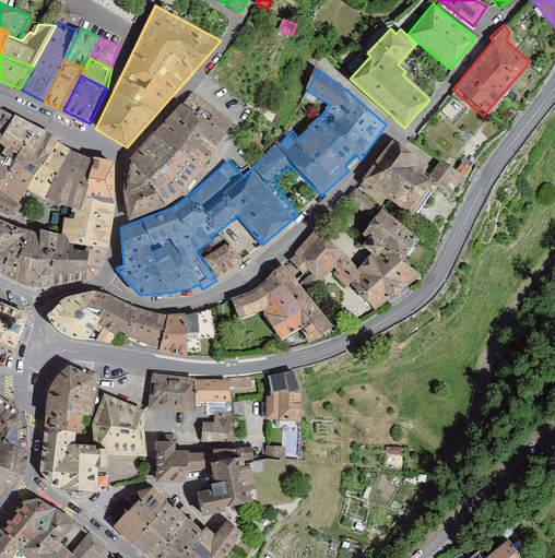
[(235,125),(193,93),(182,106),(178,104),(129,158),(125,194),(128,218),(169,201),(193,178),(201,167),(205,171),(213,162),(209,158),(235,125)]
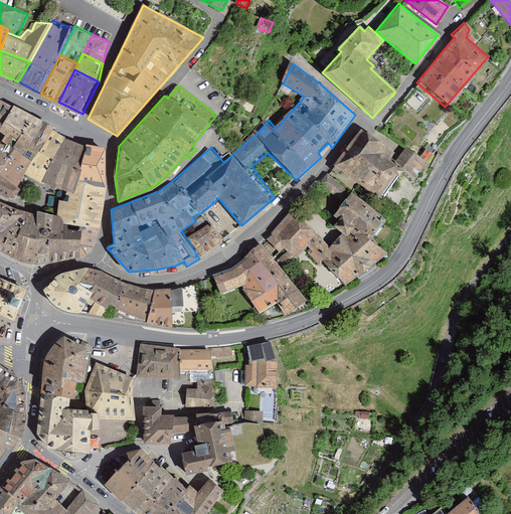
[(18,186),(25,175),(39,183),(44,184),(66,192),(64,200),(59,198),(56,214),(36,210),(34,214),(0,200),(0,249),(11,255),(32,265),(78,259),(94,254),(100,243),(106,187),(106,148),(86,144),(83,147),(60,136),(44,123),(13,106),(0,99),(0,188),(17,195),(21,189),(18,186)]
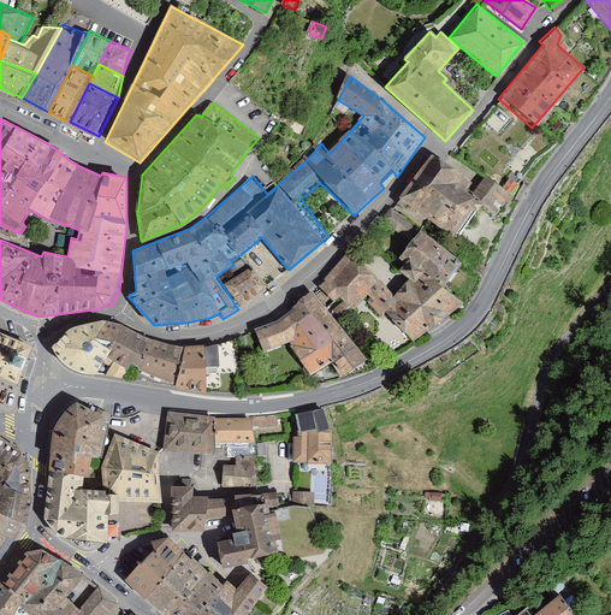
[(508,193),(485,175),(470,195),(464,190),(469,184),(434,158),(401,200),(449,237),(473,206),(488,218),(508,193)]
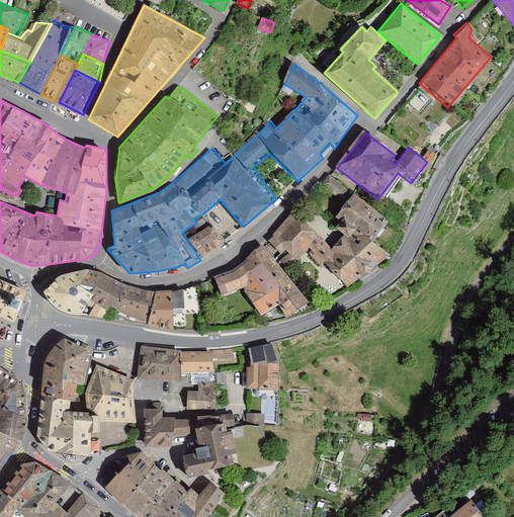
[(306,251),(345,288),(387,255),(372,242),(387,223),(326,176),(320,184),(343,203),(333,216),(340,223),(335,229),(343,235),(331,248),(294,208),(266,235),(269,238),(266,240),(281,257),(278,260),(285,268),(306,251)]
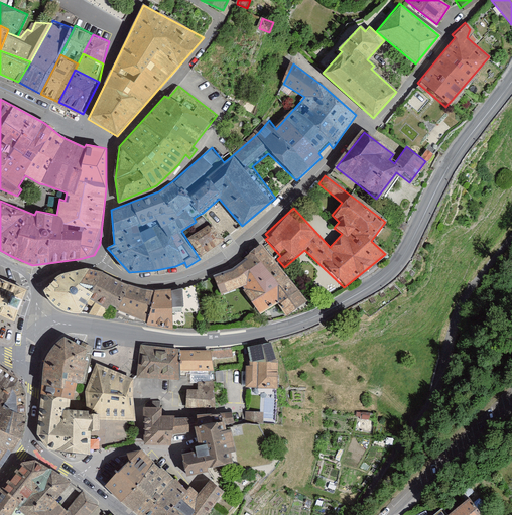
[(212,222),(190,237),(203,254),(224,239),(212,222)]
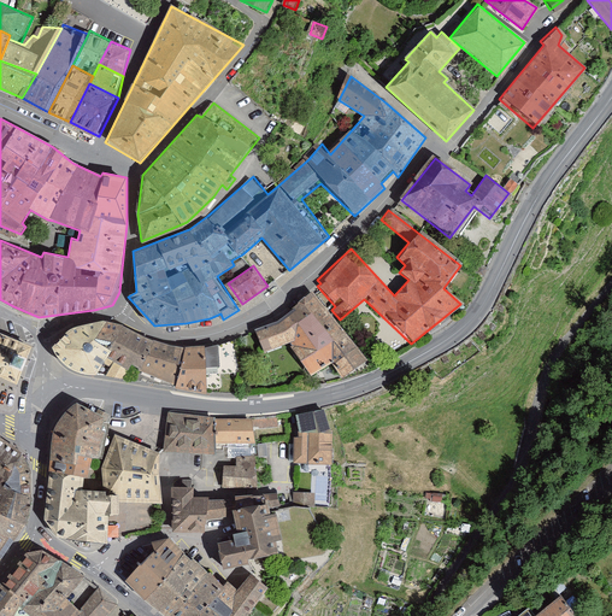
[(264,355),(287,346),(306,376),(331,359),(340,374),(360,361),(313,291),(298,300),(280,321),(256,328),(264,355)]
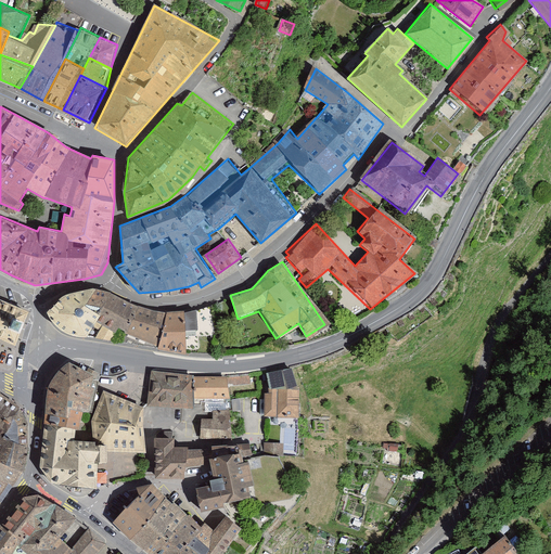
[(51,309),(50,323),(63,334),(82,338),(98,338),(113,342),(120,330),(155,347),(187,356),(186,335),(199,334),(196,310),(183,311),(167,312),(137,306),(110,292),(94,290),(67,293),(55,300),(51,309)]
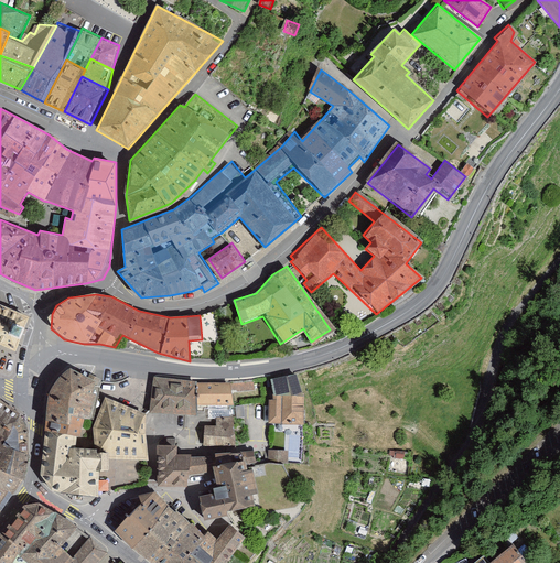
[(0,340),(21,352),(34,316),(0,302),(0,340)]
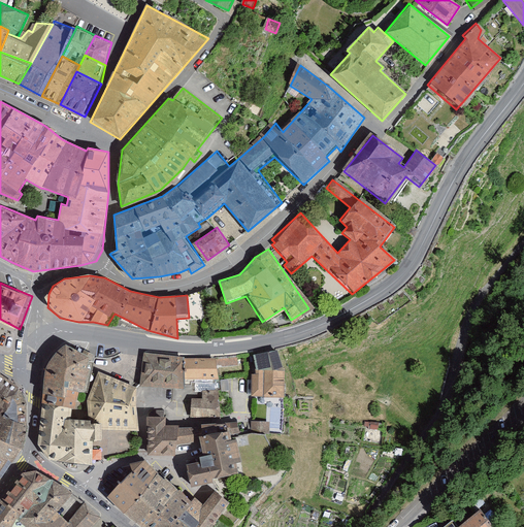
[(102,432),(139,431),(138,385),(99,368),(86,401),(87,420),(72,419),(72,413),(71,407),(77,409),(79,392),(85,393),(89,367),(87,358),(65,344),(48,359),(44,372),(43,442),(52,459),(93,465),(93,461),(103,460),(103,449),(94,449),(93,441),(102,441),(102,432)]
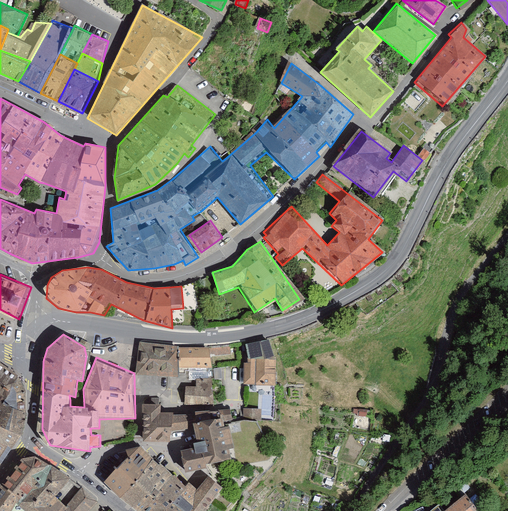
[(268,340),(245,345),(248,353),(251,359),(275,361),(268,340)]
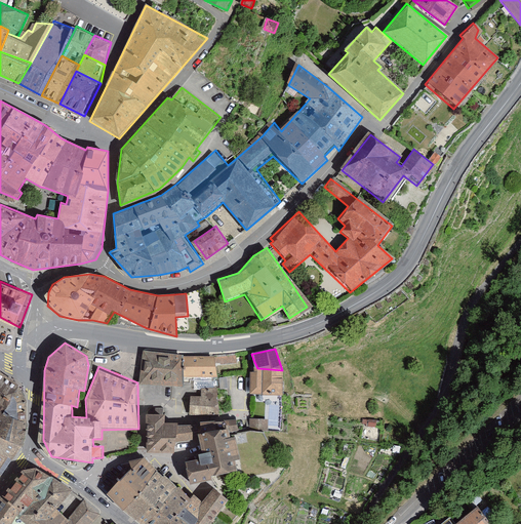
[(183,357),(146,351),(142,385),(186,385),(186,378),(197,379),(196,389),(204,390),(222,390),(223,366),(254,362),(251,354),(214,358),(183,357)]
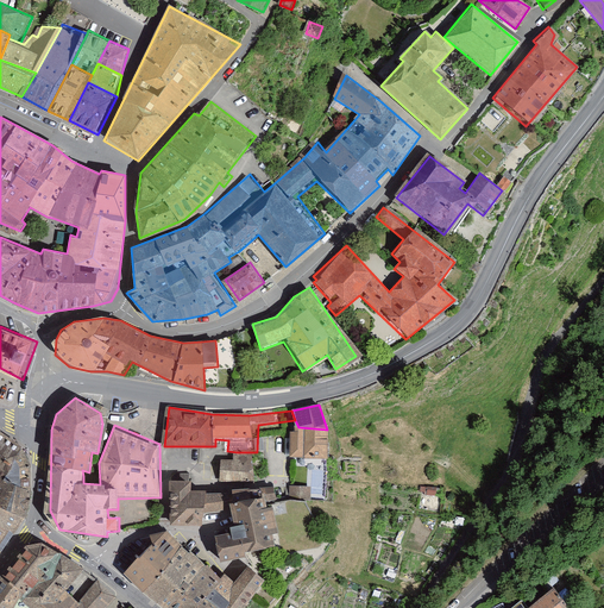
[(300,434),(293,433),(290,458),(302,458),(302,465),(325,467),(327,430),(299,427),(300,434)]
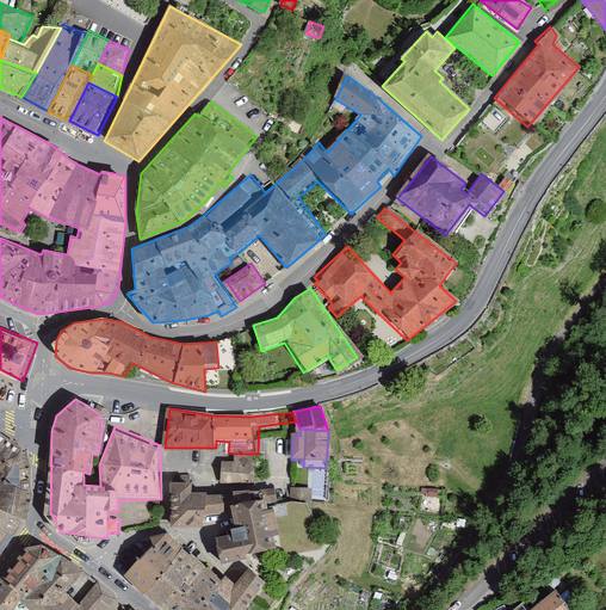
[(0,552),(16,535),(29,518),(32,464),(24,448),(0,430),(0,552)]
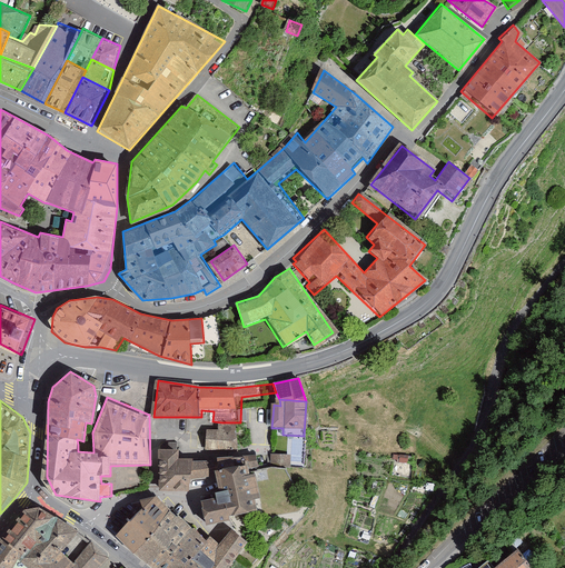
[(239,449),(240,422),(221,422),(220,430),(206,430),(206,449),(239,449)]
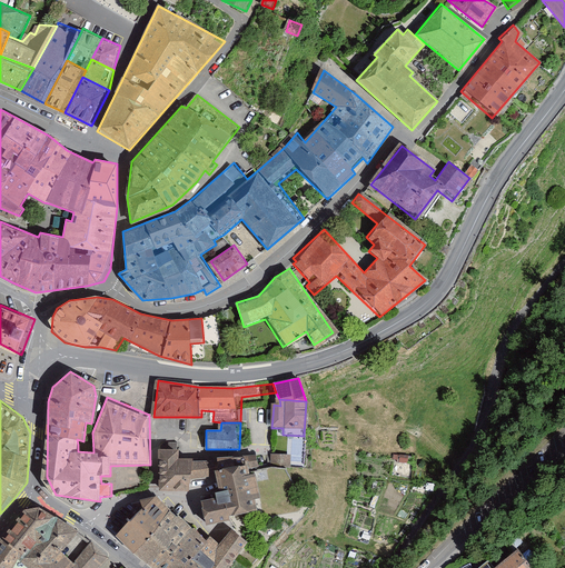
[(177,448),(161,450),(166,490),(192,490),(194,480),(215,480),(212,469),(209,461),(178,459),(177,448)]
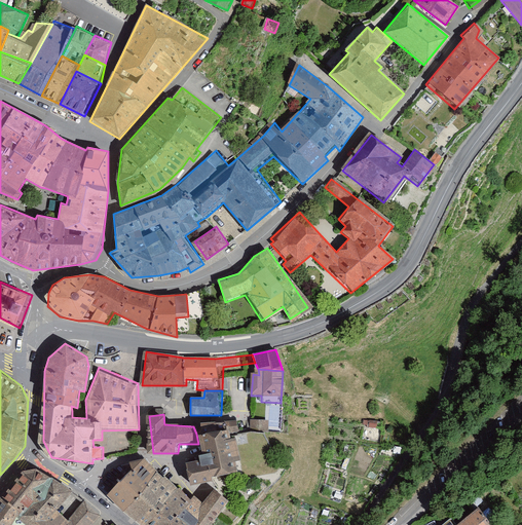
[(185,463),(191,485),(215,480),(213,474),(233,470),(231,460),(239,458),(234,439),(247,436),(243,417),(223,422),(224,427),(196,434),(198,444),(200,453),(197,454),(198,460),(185,463)]
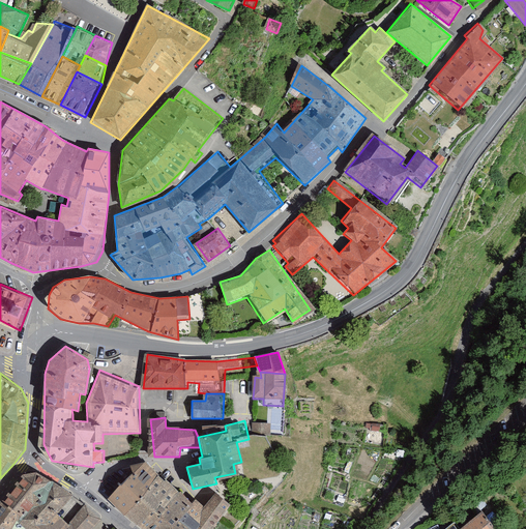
[(274,425),(256,423),(255,433),(273,436),(274,425)]
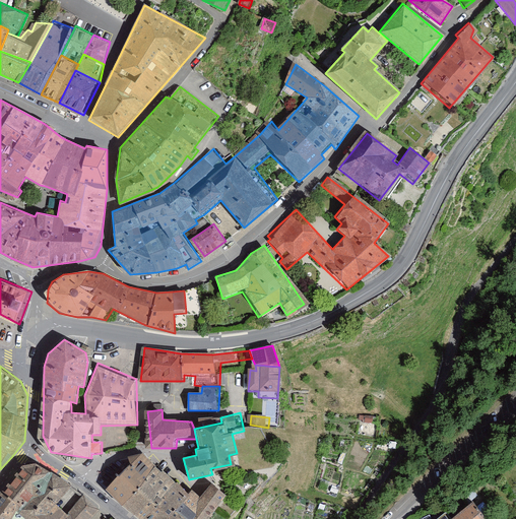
[(123,507),(138,518),(207,518),(224,495),(210,483),(199,496),(190,489),(186,493),(141,453),(136,458),(127,466),(117,475),(109,487),(106,491),(123,507)]
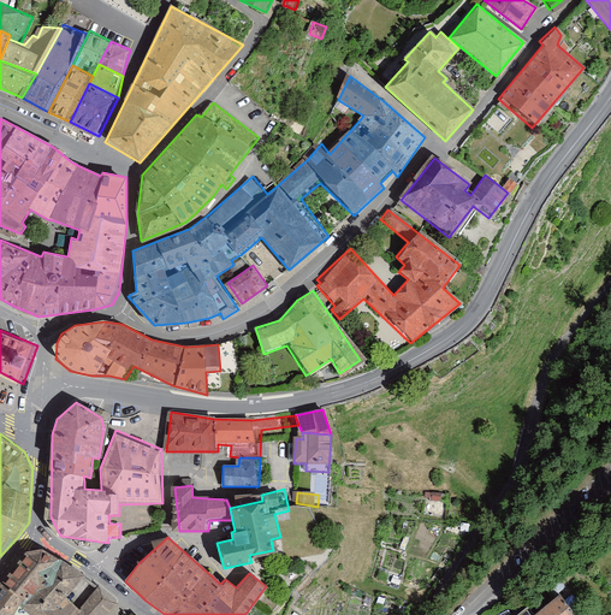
[(106,614),(118,603),(100,587),(81,609),(67,597),(87,575),(51,548),(30,550),(0,583),(0,614),(11,614),(17,605),(27,614),(106,614)]
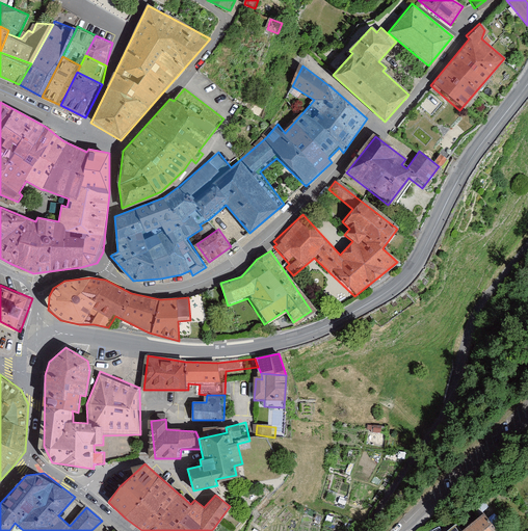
[(497,530),(483,513),(465,529),(466,530),(497,530)]
